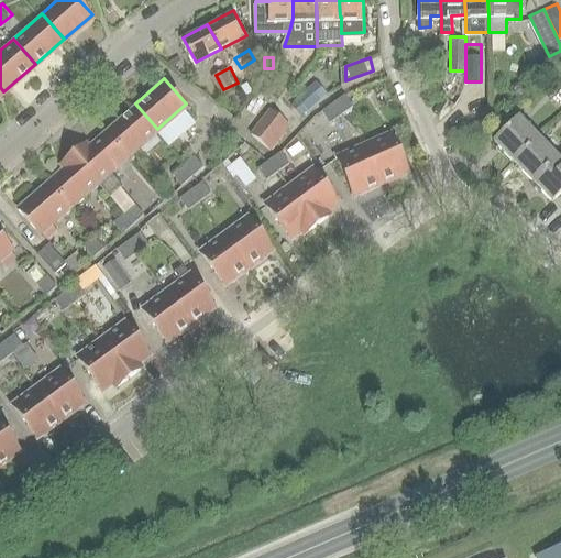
[(319,78),(299,96),(309,108),(330,90),(319,78)]
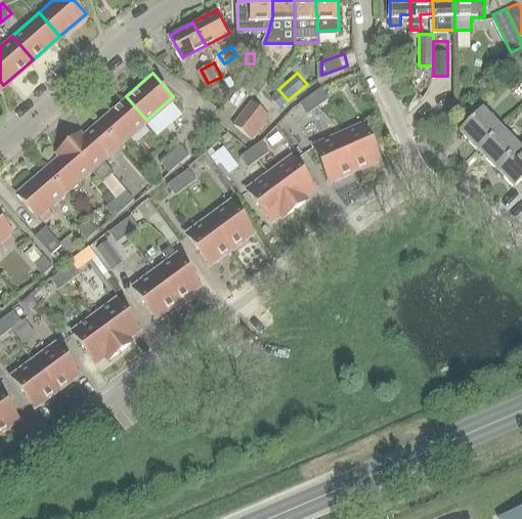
[(321,86),(301,101),(309,112),(330,96),(321,86)]
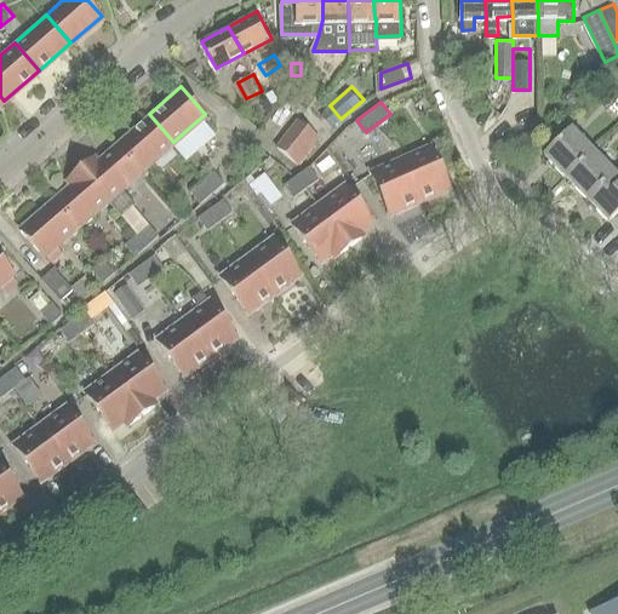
[(149,114),(116,143),(141,171),(173,142),(149,114)]
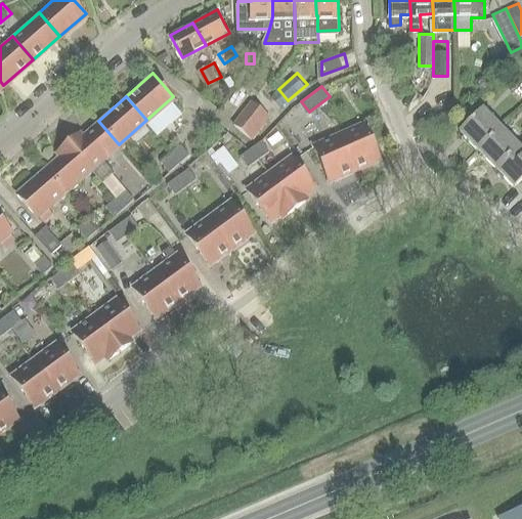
[(255,98),(237,121),(256,135),(274,113),(255,98)]
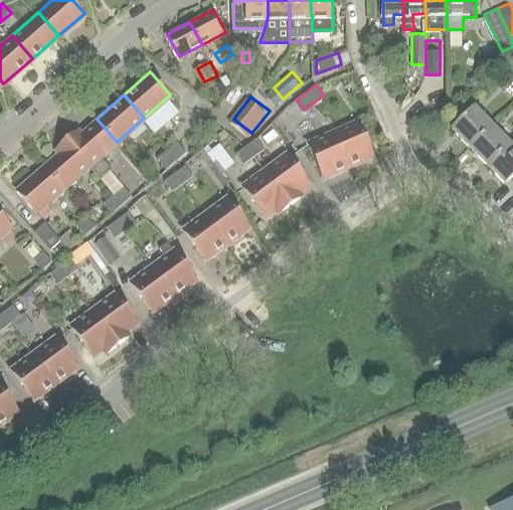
[(454,126),(471,144),(494,122),(476,104),(454,126)]
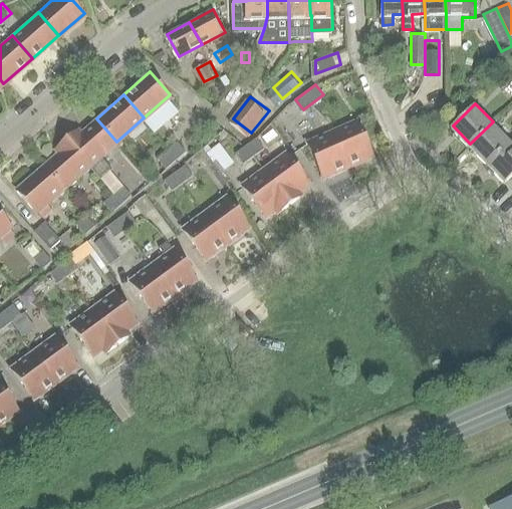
[(116,142),(96,118),(80,133),(77,130),(67,138),(90,164),(100,176),(112,166),(101,154),(116,142)]
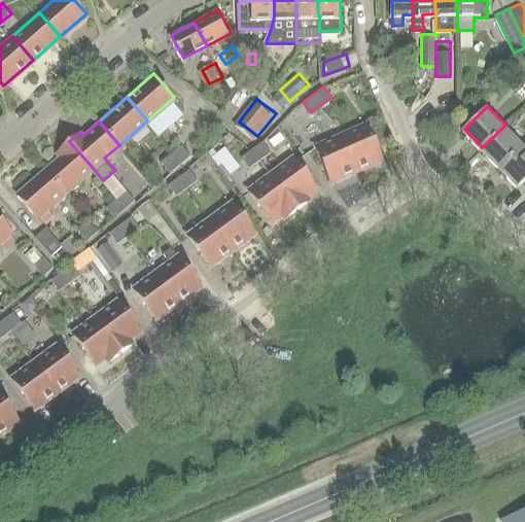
[(343,133),(358,169),(383,159),(368,123),(343,133)]
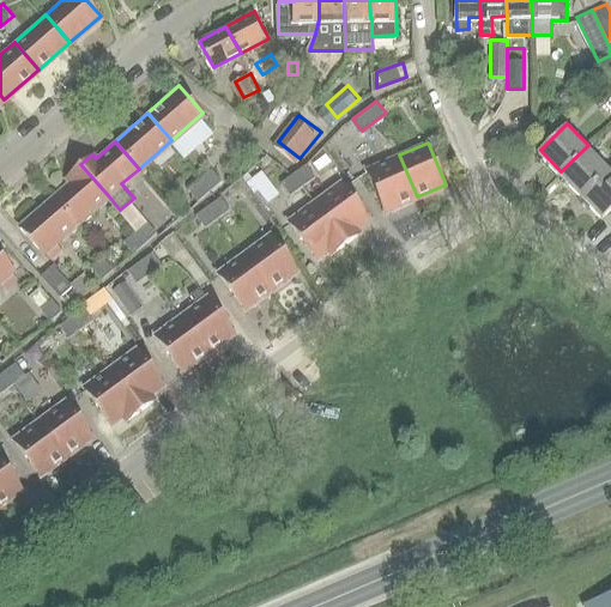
[(561,171),(581,193),(609,165),(588,145),(561,171)]
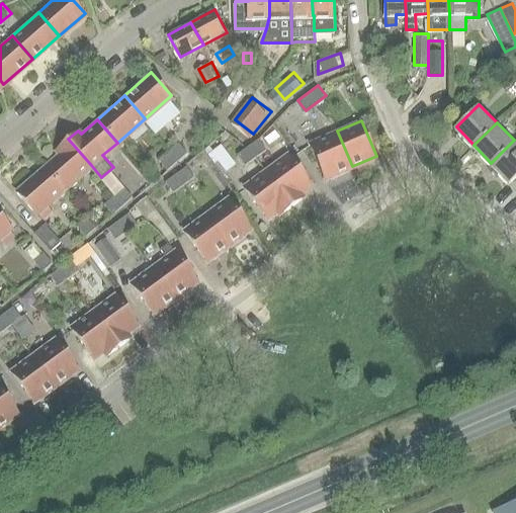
[(327,177),(352,166),(337,131),(312,142),(327,177)]
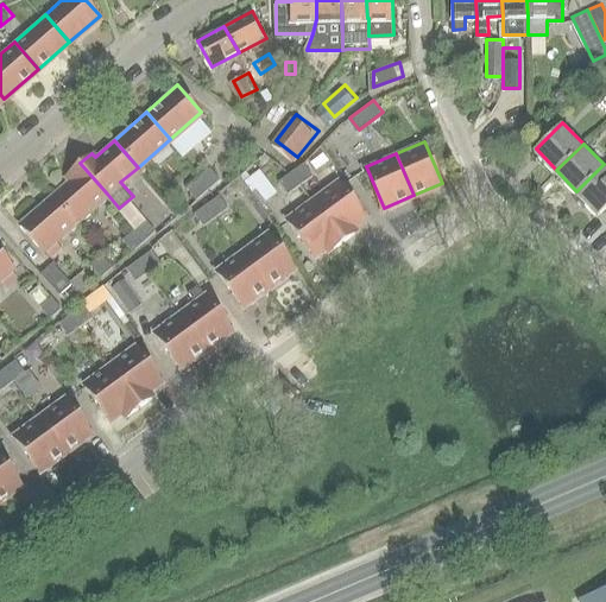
[(305,160),(281,178),(289,191),(314,173),(305,160)]
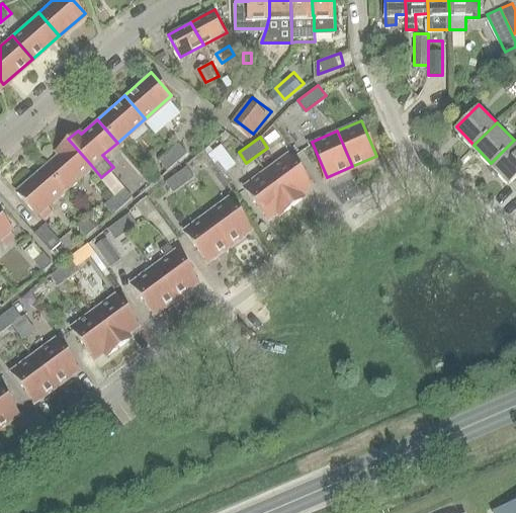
[(61,150),(44,166),(64,189),(91,165),(68,139),(59,147),(61,150)]
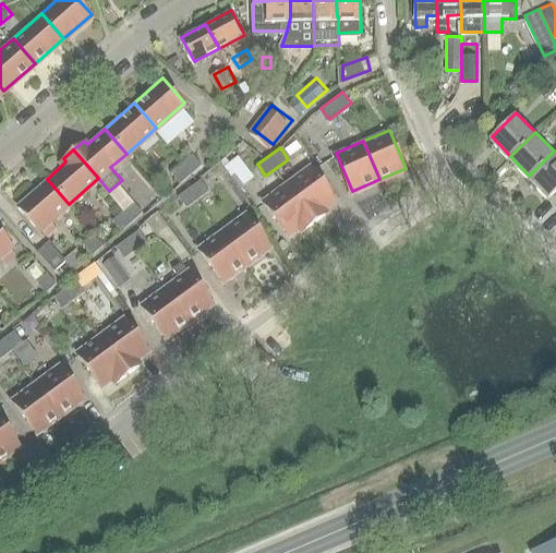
[(555,149),(554,151),(529,176),(548,194),(555,187),(555,149)]
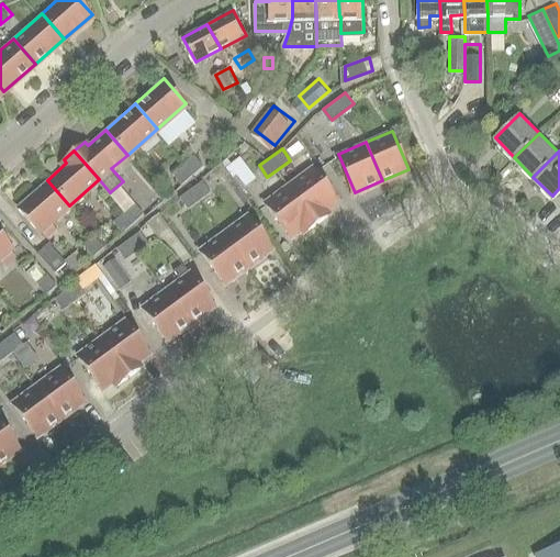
[(197,175),(206,165),(198,154),(187,164),(197,175)]
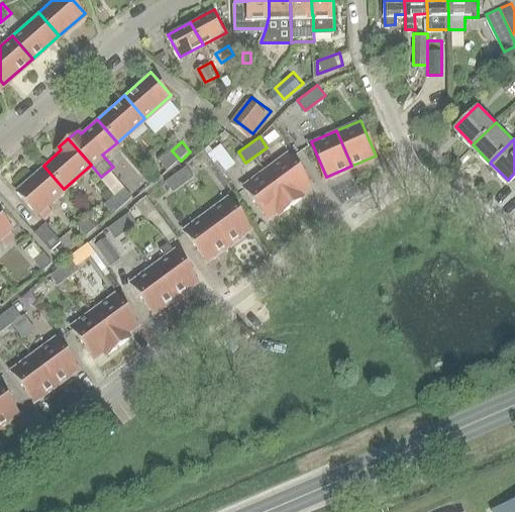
[(218,150),(230,167),(240,160),(228,143),(218,150)]
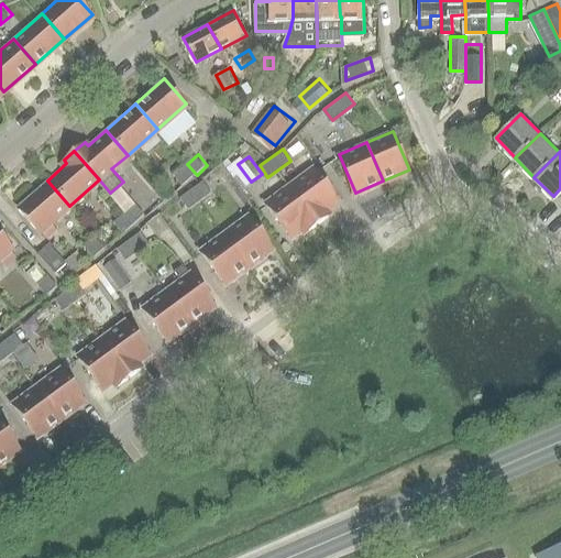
[(197,175),(187,164),(176,173),(186,184),(197,175)]
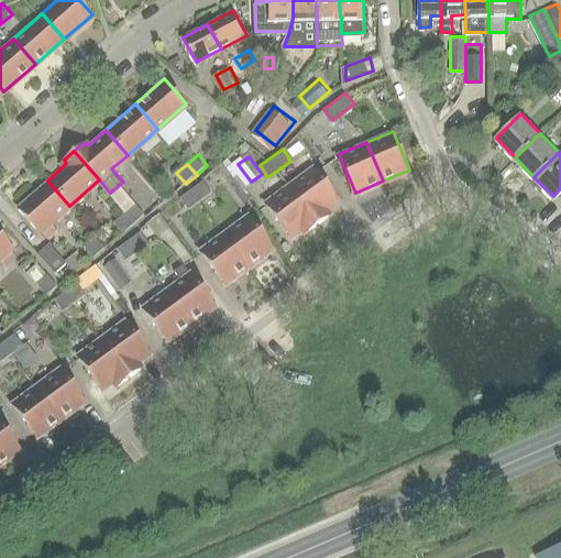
[(315,166),(292,184),(319,220),(330,212),(328,209),(340,199),(315,166)]
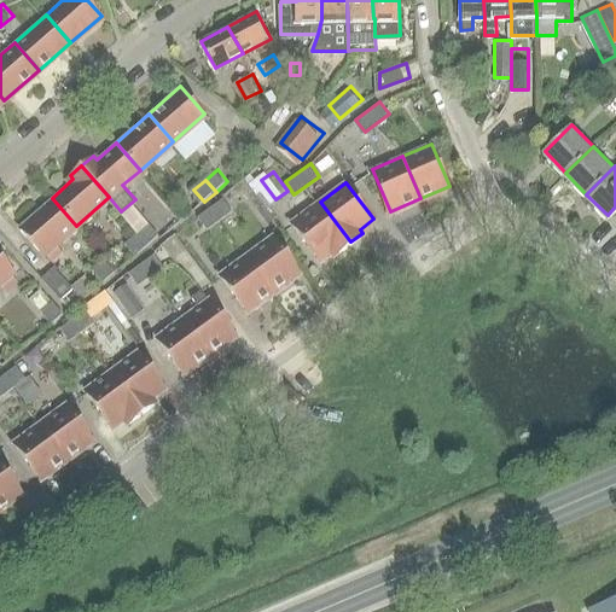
[(224,217),(236,209),(227,197),(215,207),(224,217)]
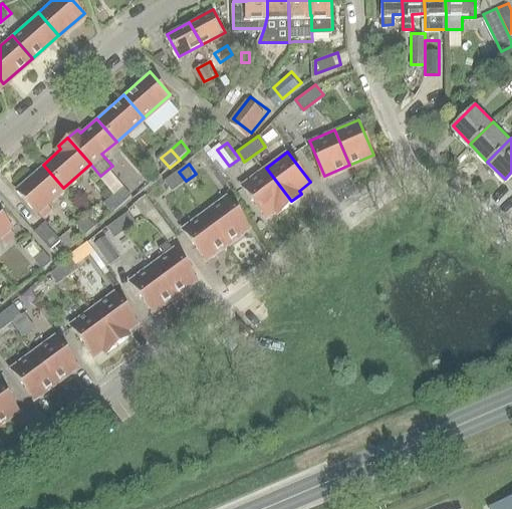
[(17,187),(37,210),(44,217),(54,209),(47,201),(63,188),(43,165),(17,187)]
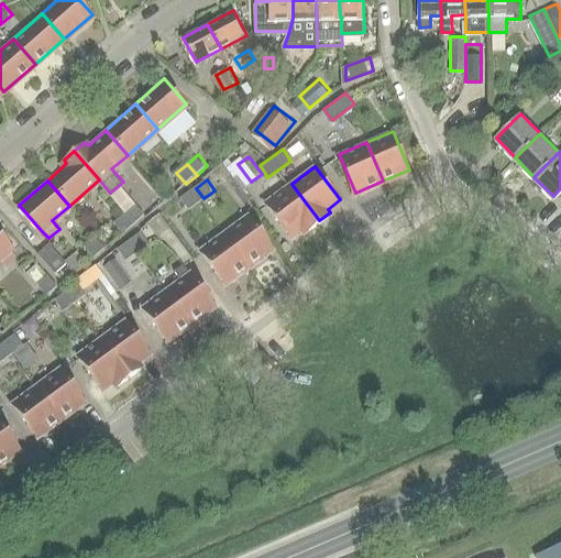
[(307,229),(319,220),(292,184),(267,201),(293,234),(305,226),(307,229)]
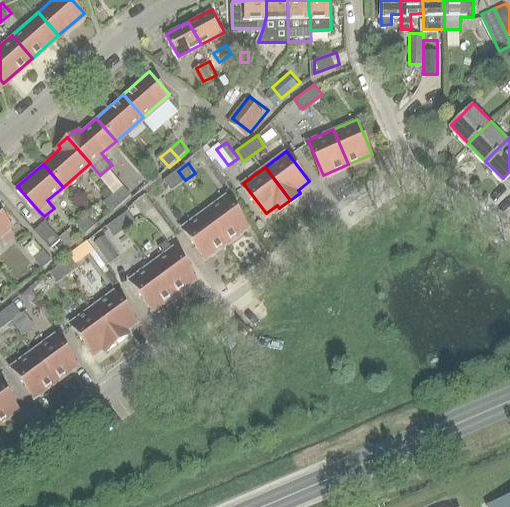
[(185,180),(178,171),(167,179),(174,189),(185,180)]
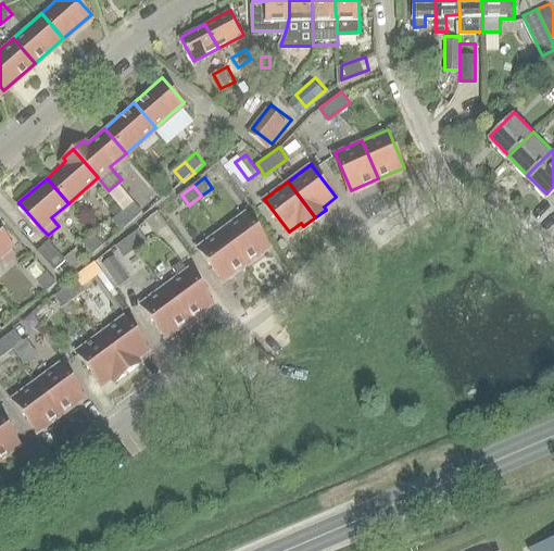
[(137,199),(125,209),(134,218),(146,209),(137,199)]
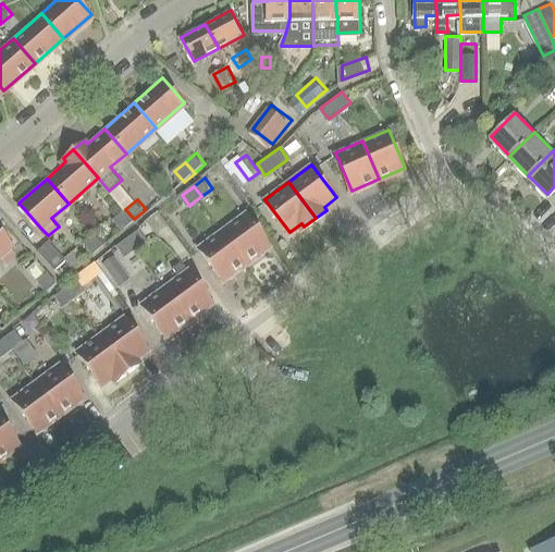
[(125,209),(115,218),(124,228),(134,219),(125,209)]
